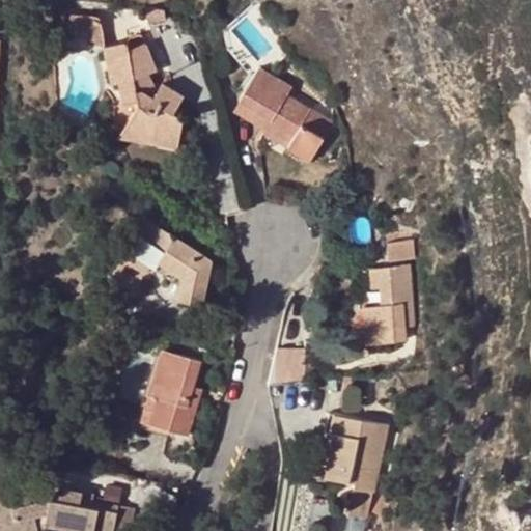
[(161,11),(154,9),(142,11),(145,25),(164,22),(161,11)]
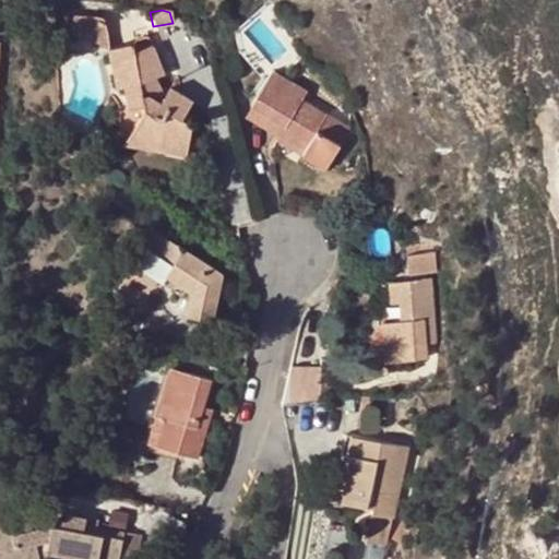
[(102,35),(98,22),(98,21),(97,20),(93,18),(68,15),(66,36),(104,50),(102,35)]
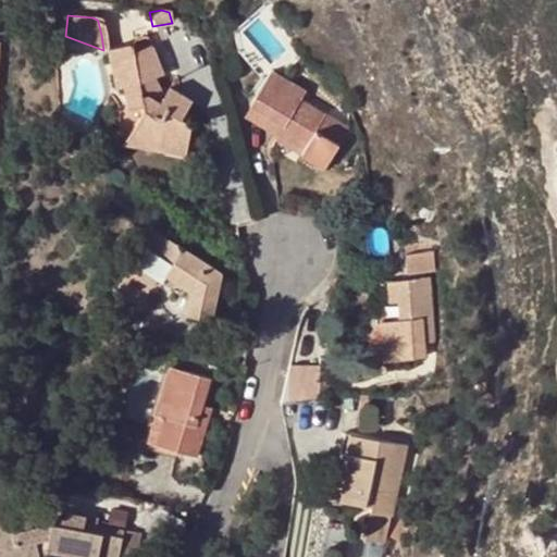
[(144,149),(162,155),(165,139),(187,140),(192,126),(180,118),(192,98),(170,85),(164,91),(156,76),(163,74),(150,44),(132,49),(130,42),(103,50),(113,87),(120,86),(126,109),(138,106),(140,111),(131,130),(146,141),(144,149)]
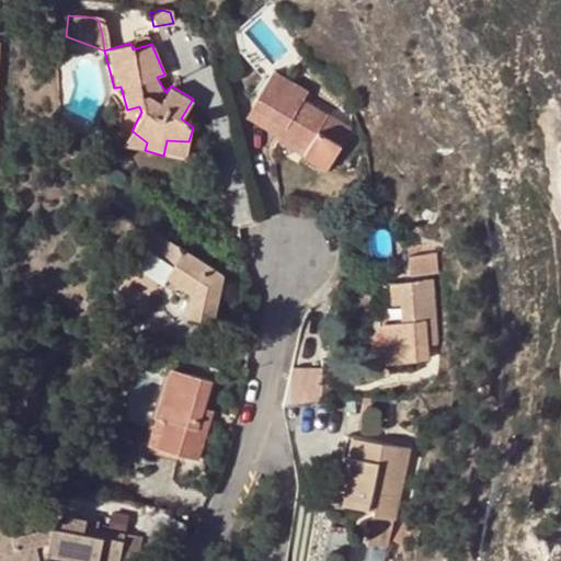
[(274,70),(252,105),(275,122),(271,128),(304,150),(302,152),(327,169),(342,145),(318,129),(327,115),(302,100),(308,91),(274,70)]
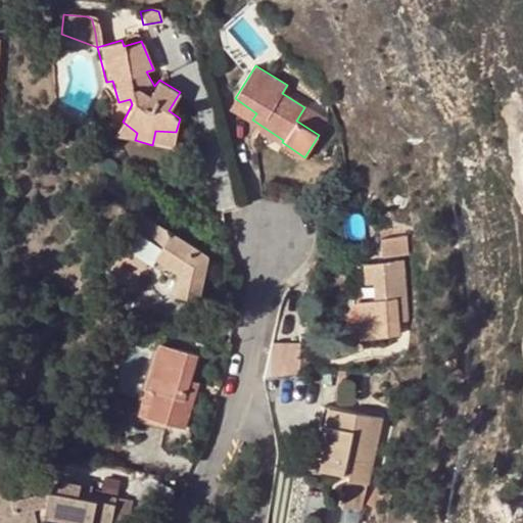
[(230,105),(252,120),(256,113),(235,98),(230,105)]
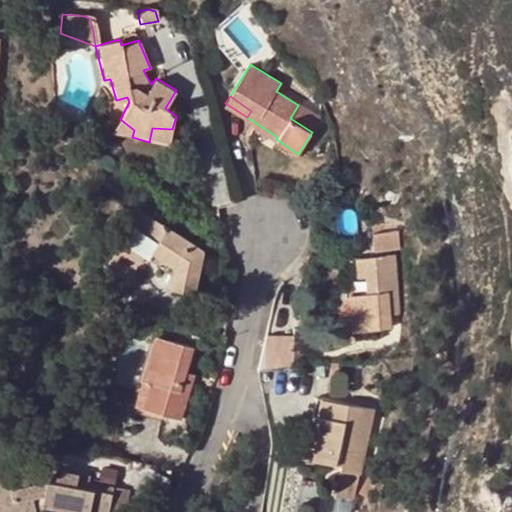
[(132,137),(134,130),(120,119),(112,133),(132,137)]
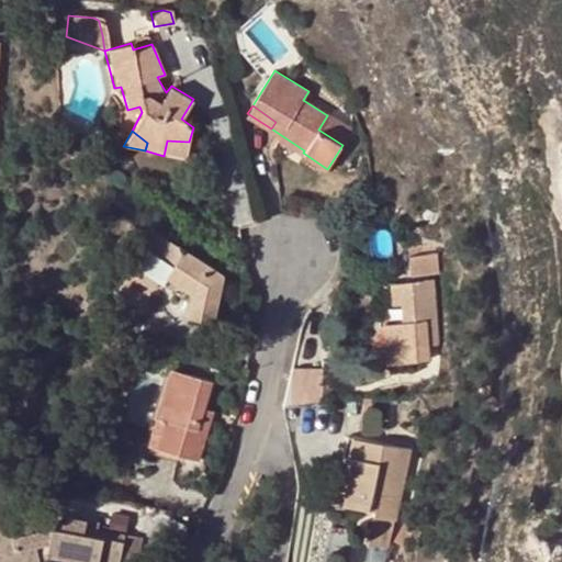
[(189,142),(167,141),(164,156),(184,160),(189,142)]
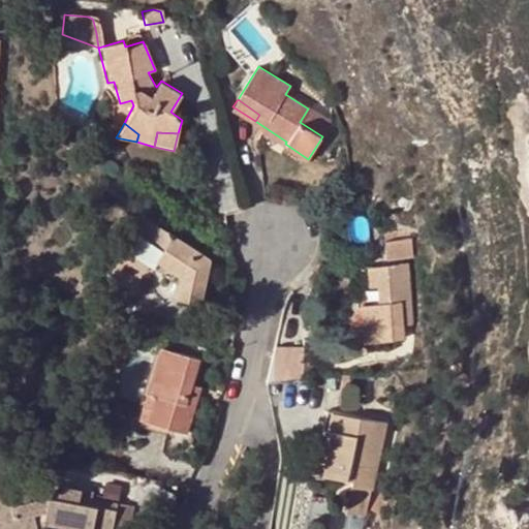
[(156,260),(178,276),(175,297),(200,301),(207,258),(142,214),(121,244),(123,246),(152,266),(156,260)]
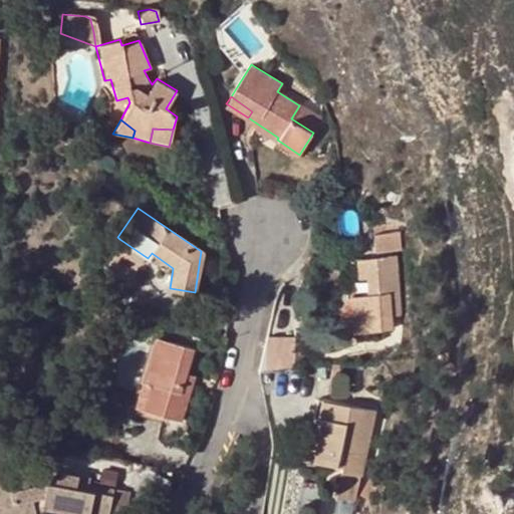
[(399,252),(398,233),(372,235),(373,254),(399,252)]
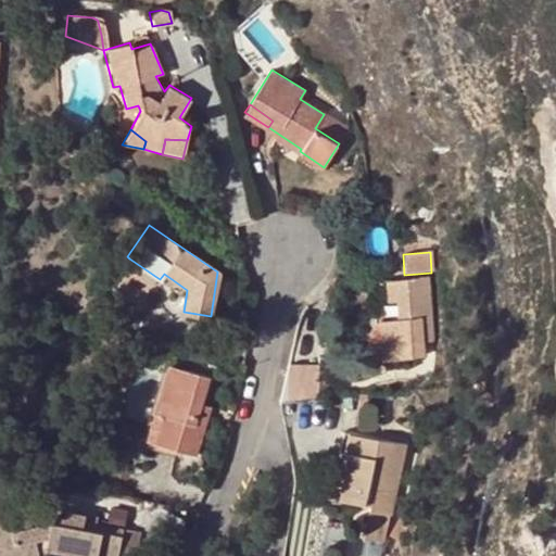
[(134,300),(153,290),(160,279),(129,258),(112,285),(134,300)]
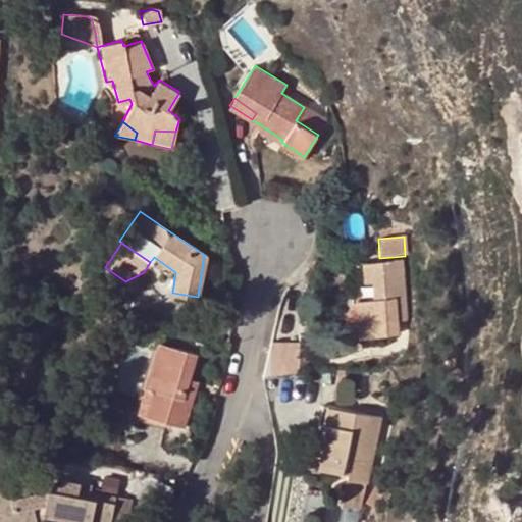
[(405,298),(403,261),(362,264),(363,282),(370,281),(371,300),(355,301),(358,337),(399,334),(399,322),(396,299),(405,298)]
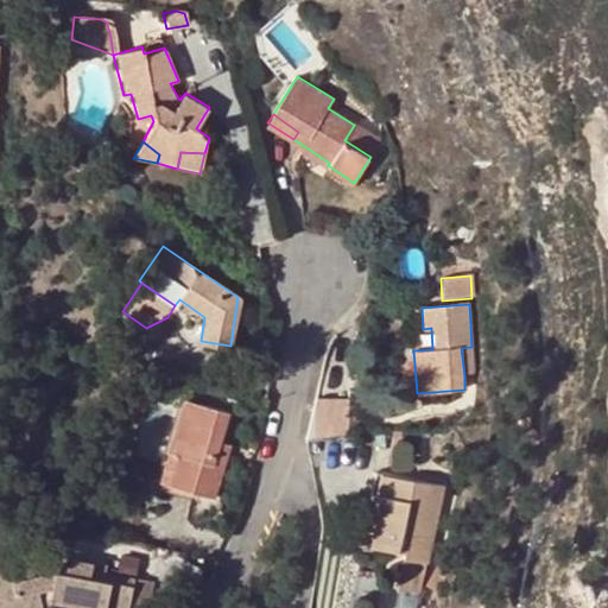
[(472,347),(461,348),(464,375),(474,375),(472,347)]
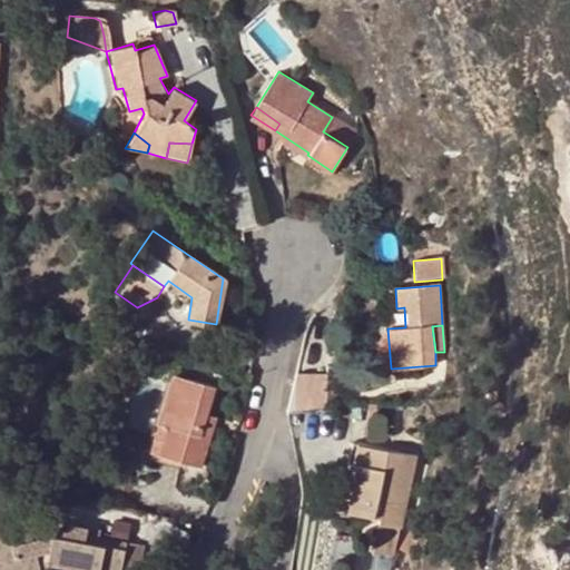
[(287,411),(325,408),(325,372),(296,373),(287,411)]
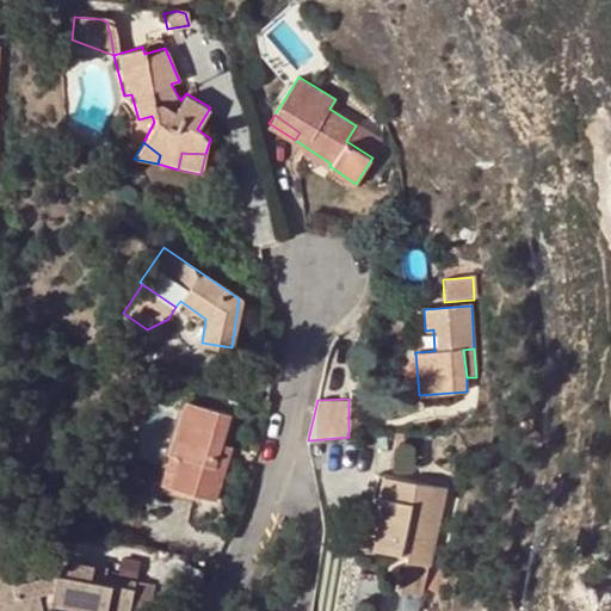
[(170,486),(215,499),(228,456),(217,454),(221,444),(229,414),(184,401),(168,454),(178,457),(170,486)]
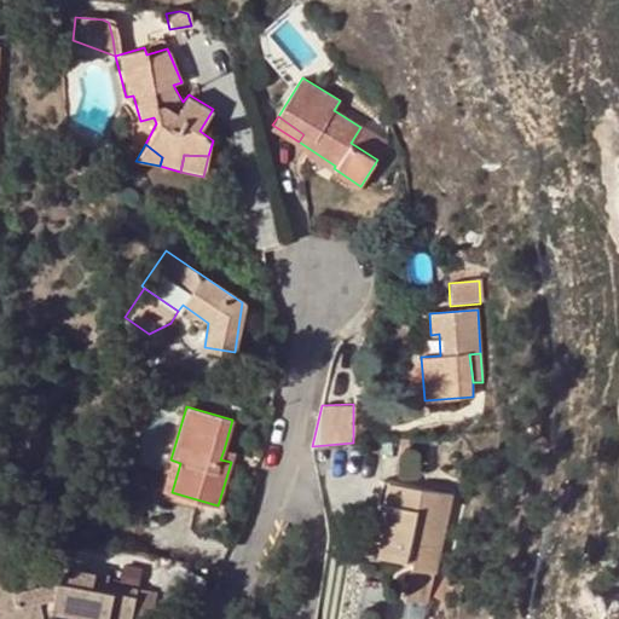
[(220,460),(231,462),(235,453),(224,450),(220,460)]
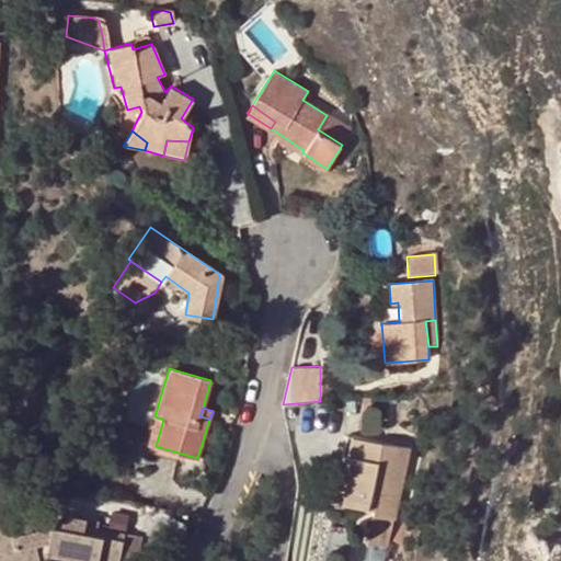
[(163,420),(155,416),(146,443),(156,446),(163,420)]
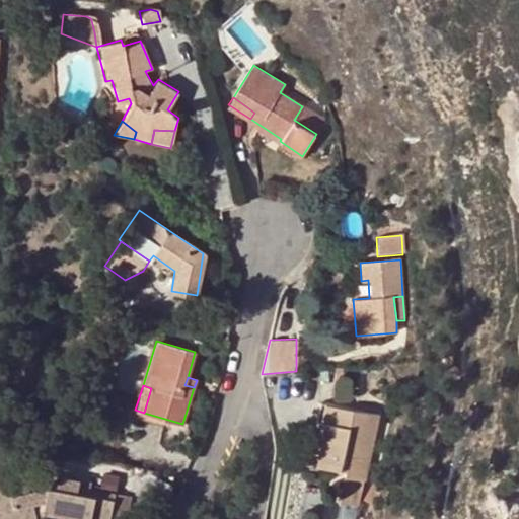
[(324,403),(316,441),(325,444),(321,466),(344,470),(337,503),(357,507),(376,415),(324,403)]
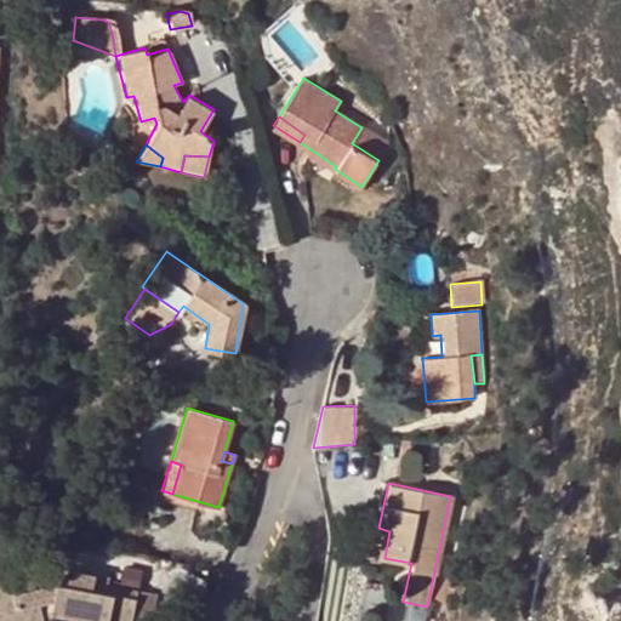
[(389,531),(379,528),(372,556),(385,558),(389,531)]
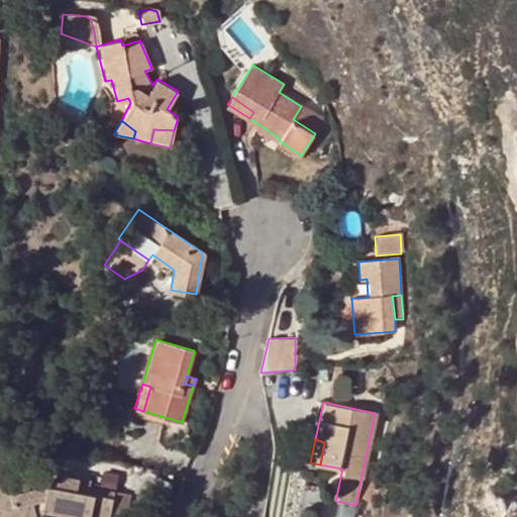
[(47,471),(0,481),(0,516),(33,516),(31,502),(43,499),(40,510),(73,516),(124,516),(129,494),(90,486),(91,480),(60,474),(60,479),(48,478),(47,471)]
